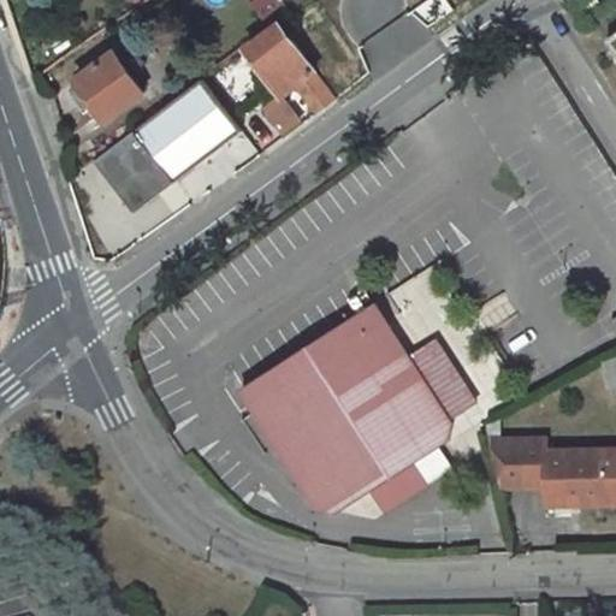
[(279,19),(247,43),(279,90),(294,81),(318,113),(337,99),(300,52),(301,51),(279,19)]
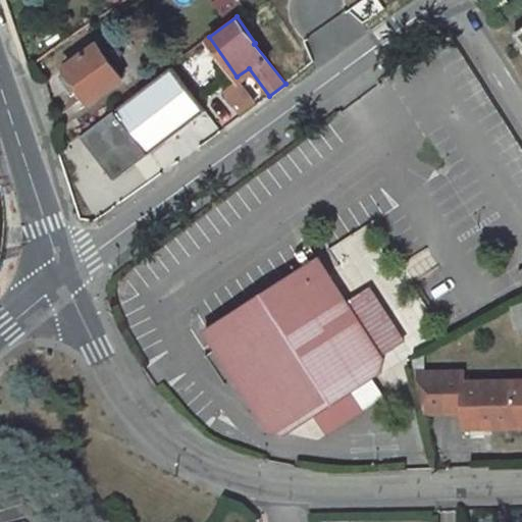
[(521,25),(512,34),(521,47),(521,25)]
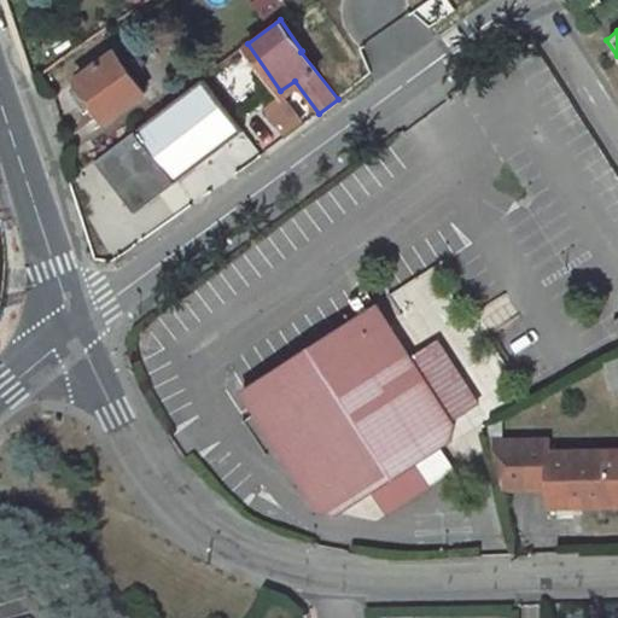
[(144,94),(114,52),(76,80),(87,94),(75,103),(82,112),(94,105),(105,121),(144,94)]
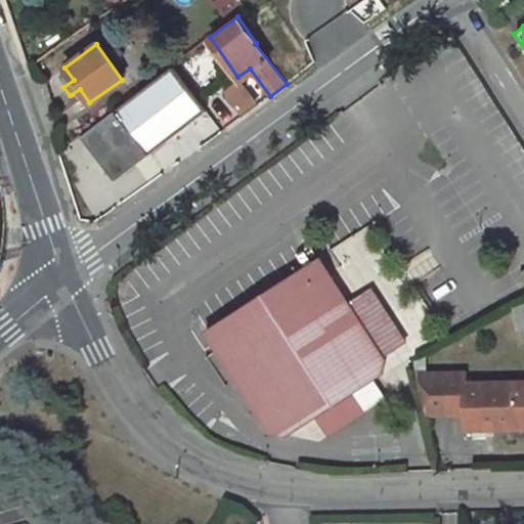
[(205,111),(171,67),(171,68),(59,150),(69,164),(124,122),(147,154),(205,111)]
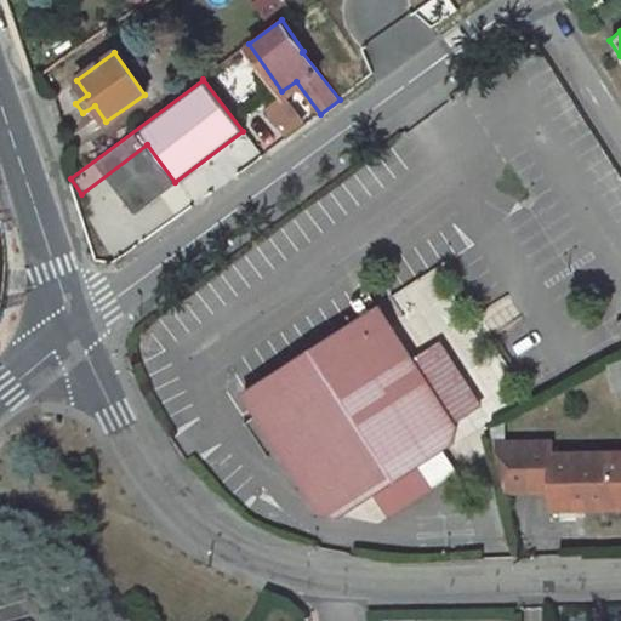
[(382,306),(248,392),(331,523),(351,510),(377,493),(422,463),(466,436),(456,420),(415,357),(382,306)]
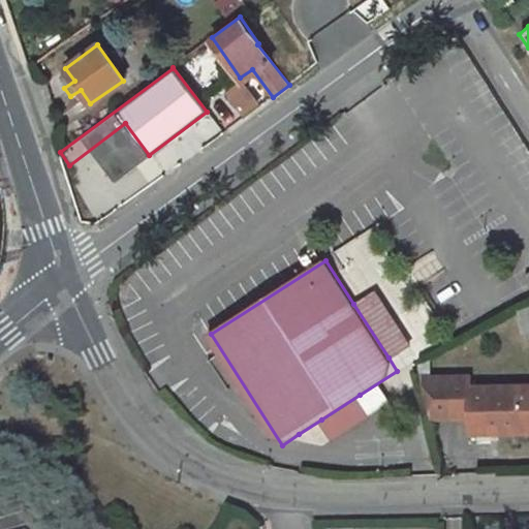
[(375,289),(353,304),(389,358),(410,344),(375,289)]
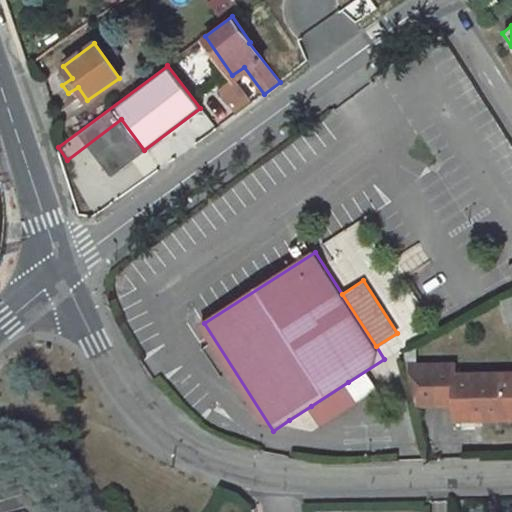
[(511,375),(452,377),(452,368),(433,368),(408,369),(414,408),(434,408),(452,407),(452,422),(511,421),(511,375)]
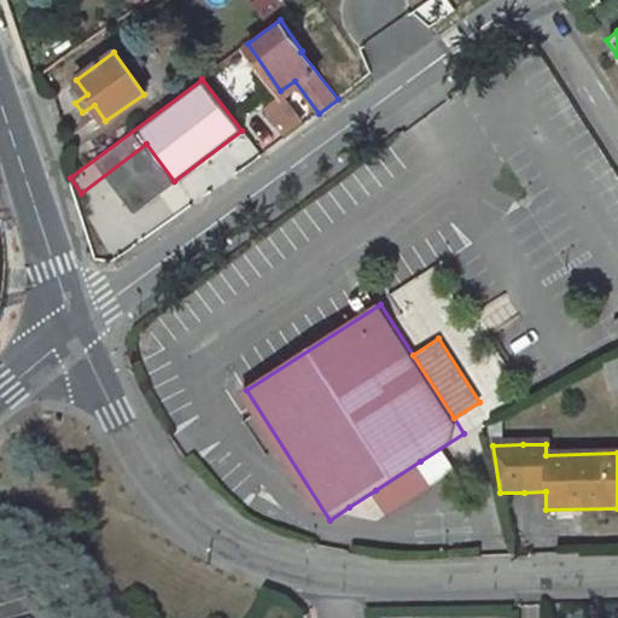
[(420,461),(375,490),(388,511),(433,482),(420,461)]
